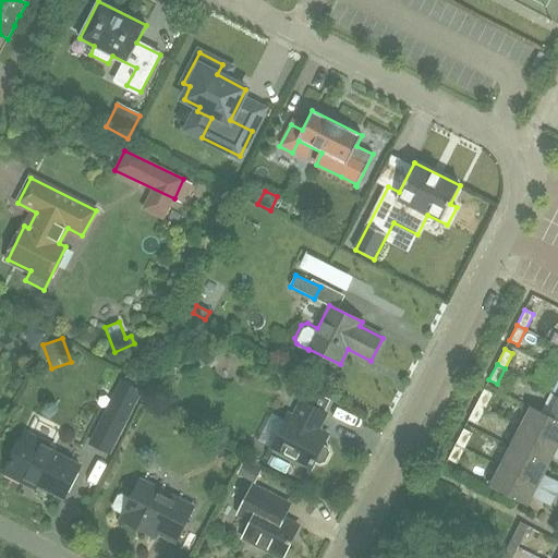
[(140,391),(122,383),(92,444),(109,452),(140,391)]
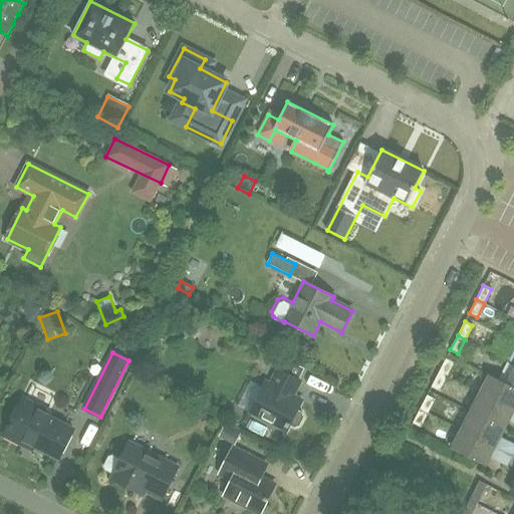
[(446,359),(438,372),(446,376),(453,363),(446,359)]
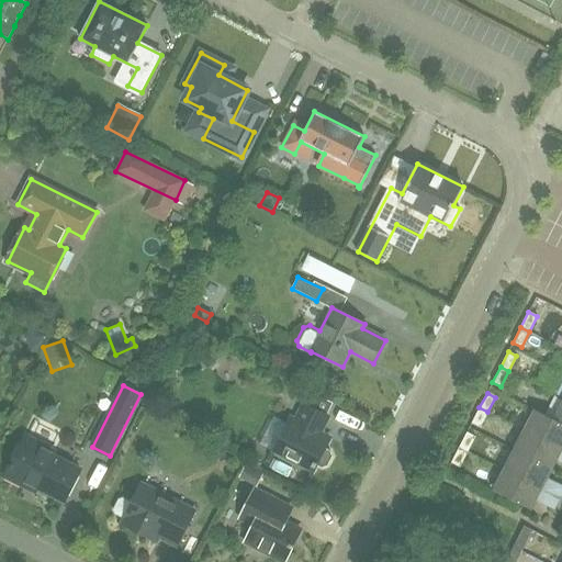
[(561,401),(553,419),(552,420),(561,424),(561,401)]
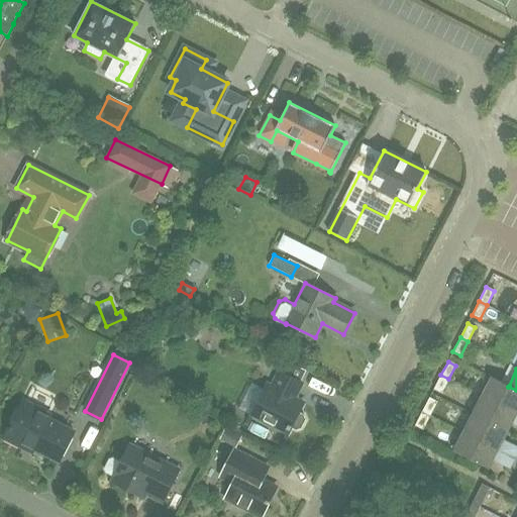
[(251,384),(239,408),(251,414),(289,433),(291,427),(296,430),(301,428),(306,420),(304,415),(299,412),(304,403),(294,399),(302,383),(280,372),(272,387),(267,385),(265,390),(251,384)]
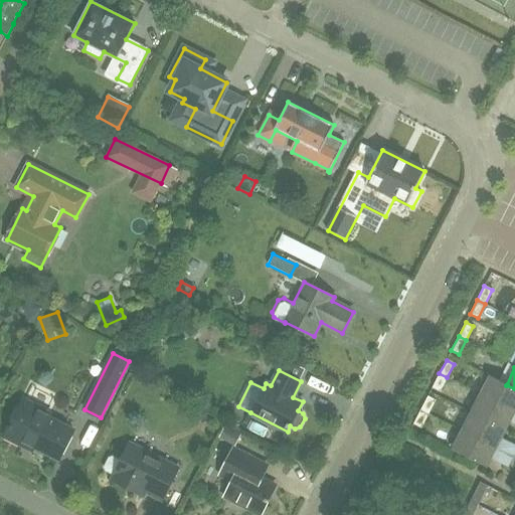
[(447,377),(439,373),(432,387),(440,391),(447,377)]
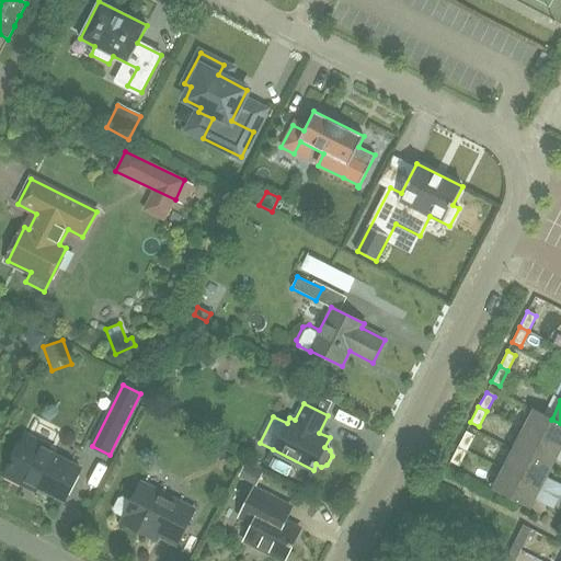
[(560,423),(551,420),(552,419),(533,409),(523,430),(560,448),(560,423)]
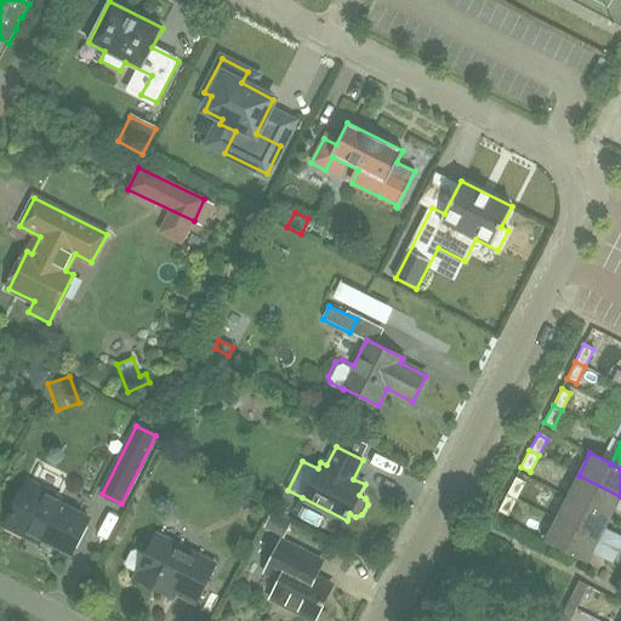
[(620,496),(579,476),(567,497),(609,519),(615,507),(620,510),(620,496)]
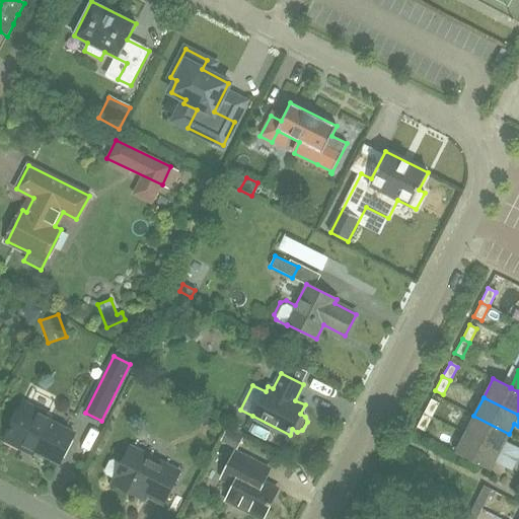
[(431,399),(424,414),(432,418),(439,403),(431,399)]
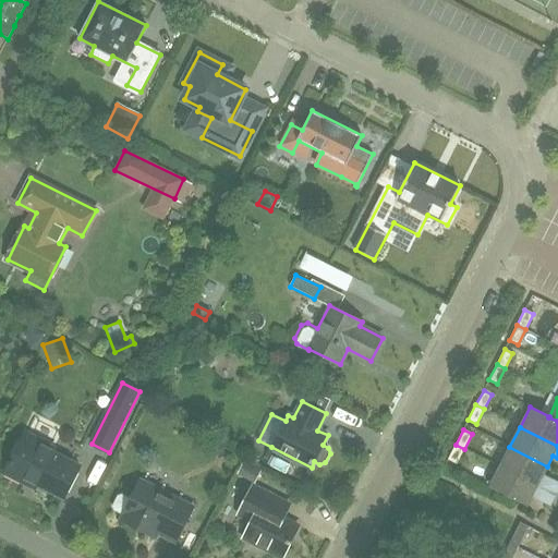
[(63,497),(80,466),(52,452),(53,448),(25,434),(5,473),(25,483),(27,478),(63,497)]
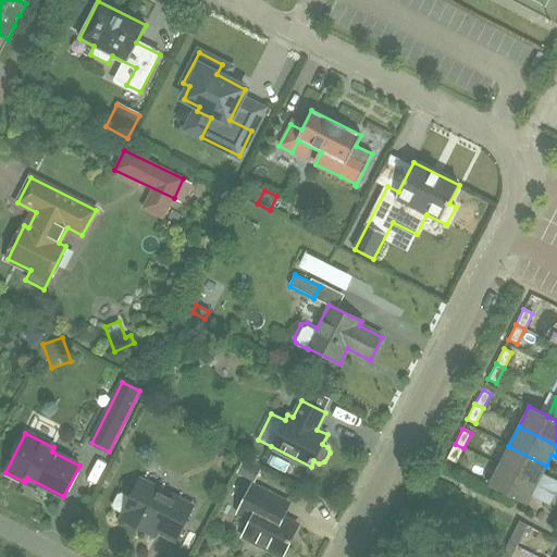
[(463,448),(455,444),(447,459),(456,463),(463,448)]
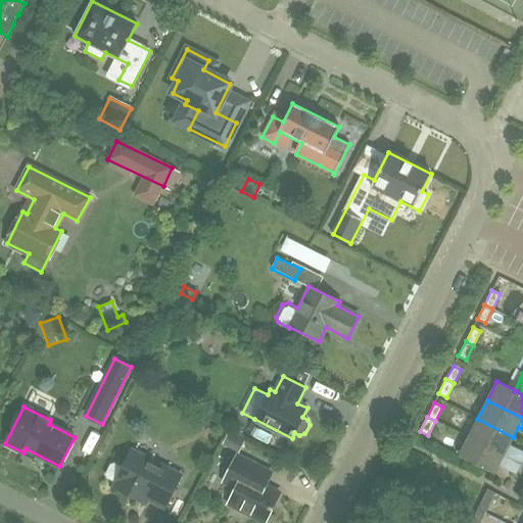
[(513,437),(477,419),(468,437),(518,464),(522,456),(508,447),(513,437)]
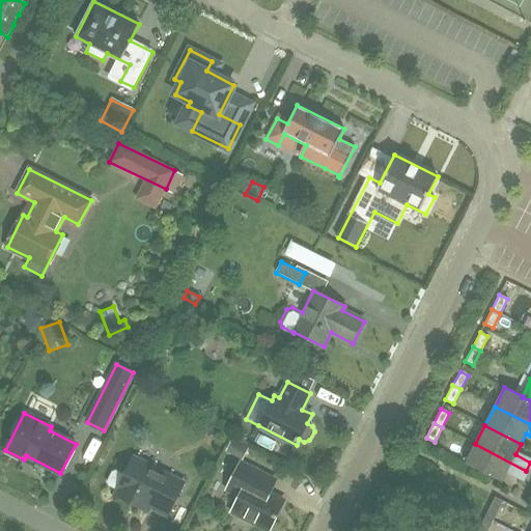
[(88,457),(101,460),(106,440),(94,437),(88,457)]
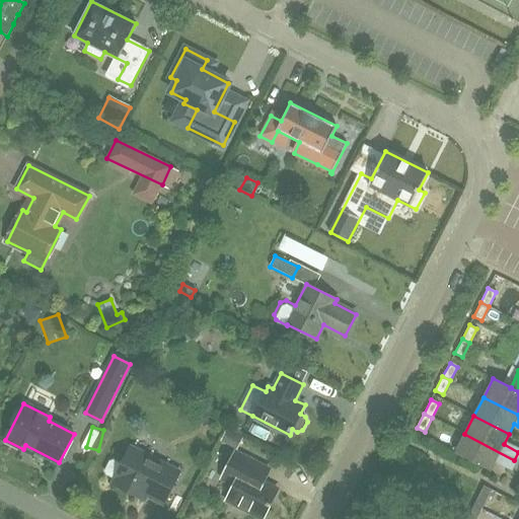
[(514,460),(464,434),(454,453),(490,471),(495,460),(510,468),(514,460)]
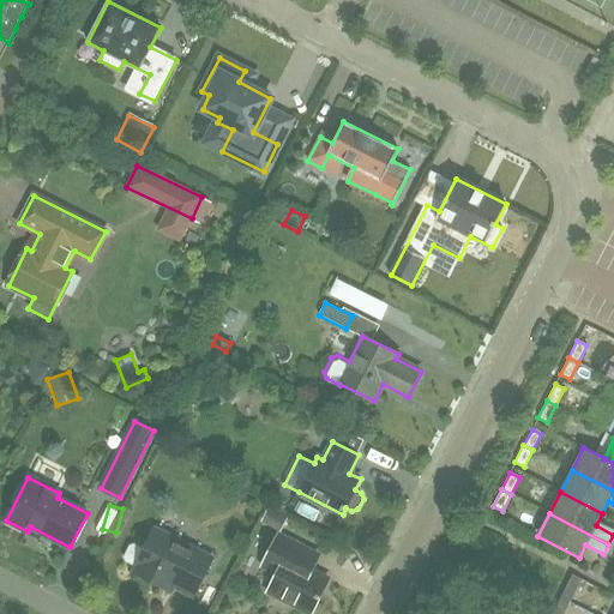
[(193,596),(212,559),(155,529),(144,548),(133,542),(128,545),(124,557),(125,560),(136,566),(133,572),(170,591),(174,585),(193,596)]
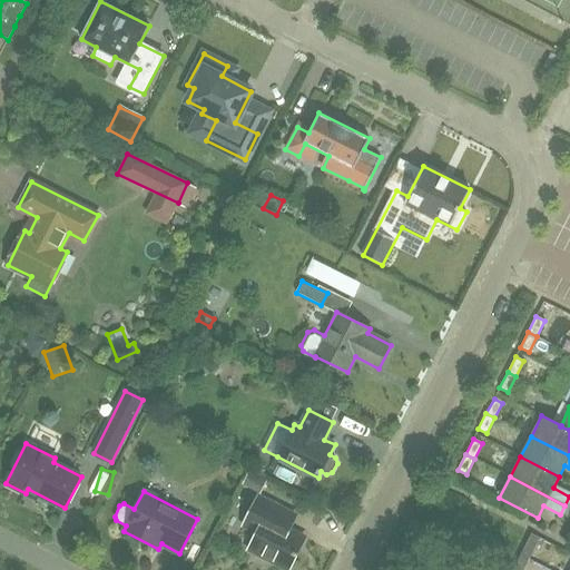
[(296,516),(258,497),(245,526),(257,532),(249,549),(288,569),(305,538),(290,530),(296,516)]
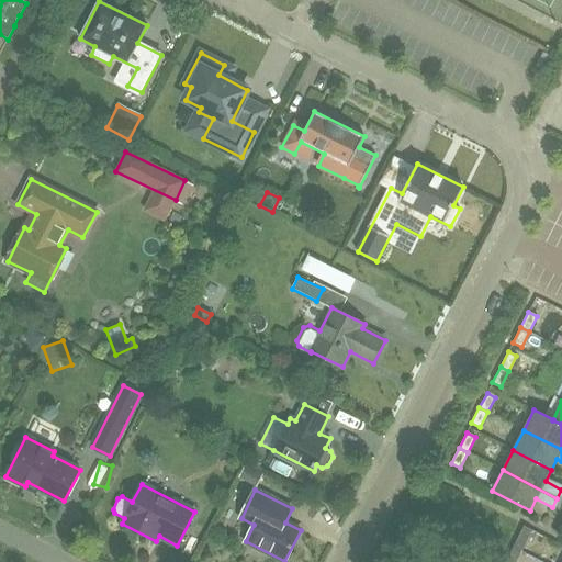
[(523,547),(531,530),(524,526),(515,542),(523,547)]
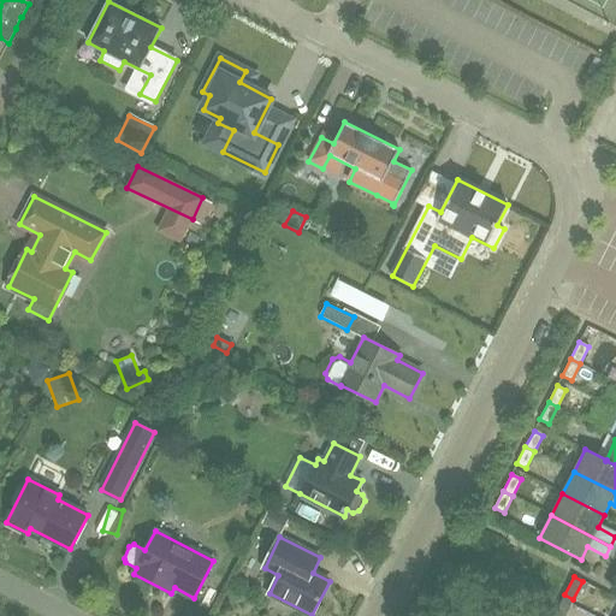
[(585,586),(581,597),(608,609),(612,598),(585,586)]
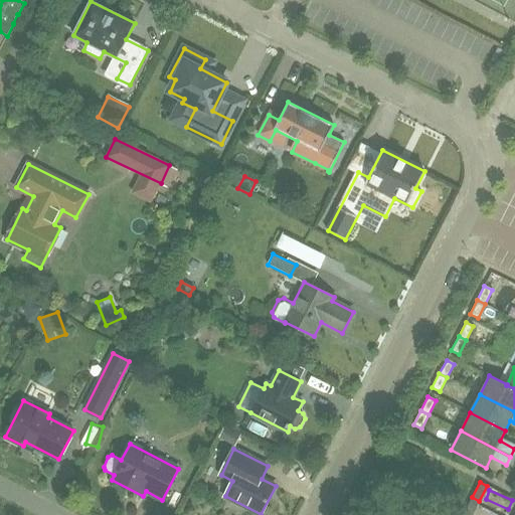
[(471,514),(475,510),(467,506),(462,514),(471,514)]
